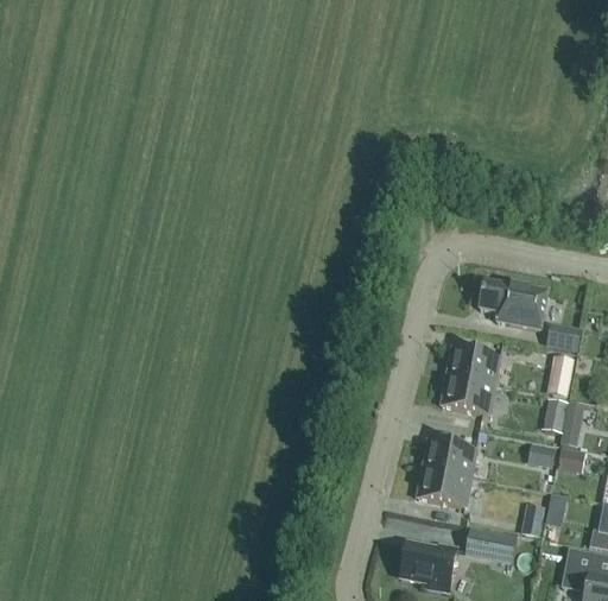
[(485,279),(480,307),(498,310),(496,320),(540,328),(549,288),(504,279),(504,283),(485,279)]
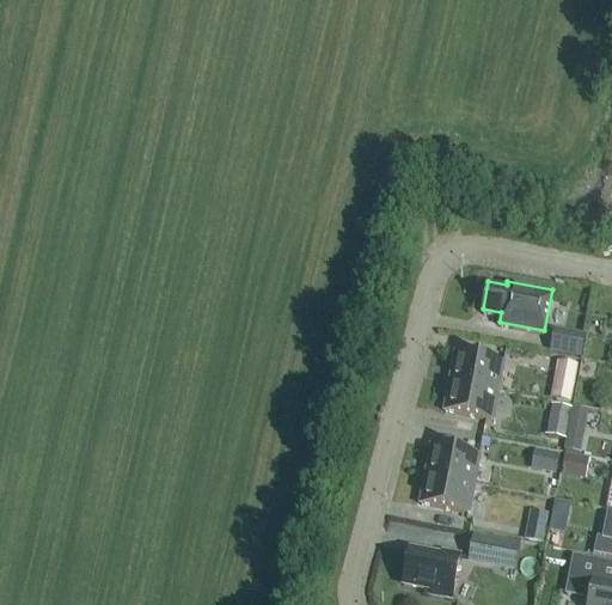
[(585,329),(569,327),(568,336),(552,332),(550,347),(581,353),(585,329)]
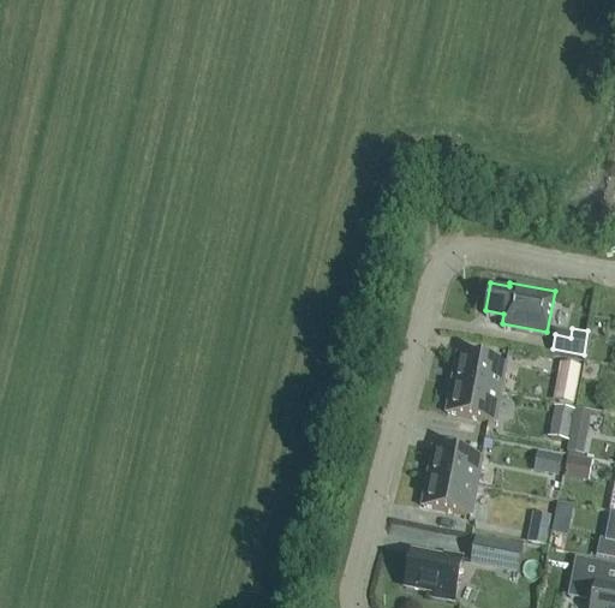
[(506,358),(458,350),(453,380),(500,388),(506,358)]
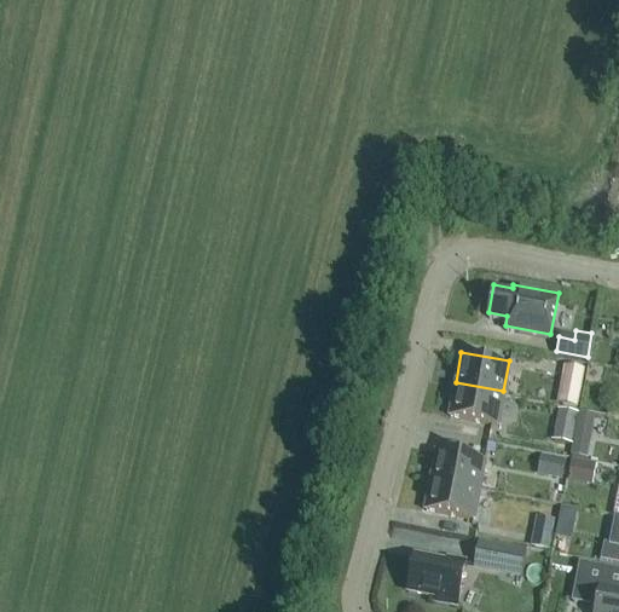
[(584,364),(565,359),(557,399),(577,403),(584,364)]
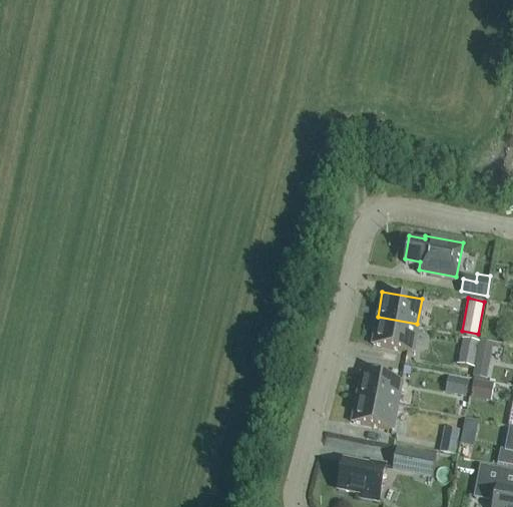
[(378,317),(373,341),(412,349),(417,324),(378,317)]
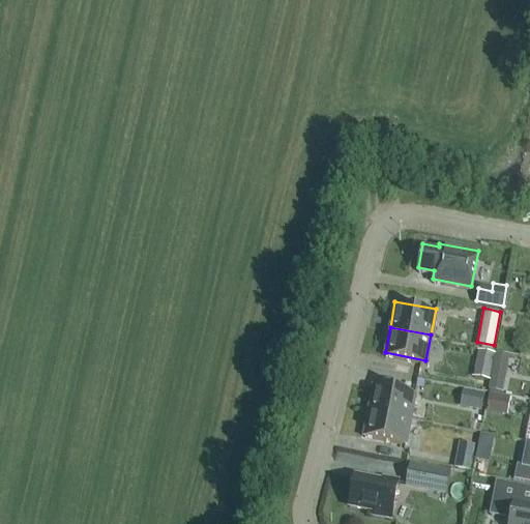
[(473,372),(488,375),(493,347),(478,345),(473,372)]
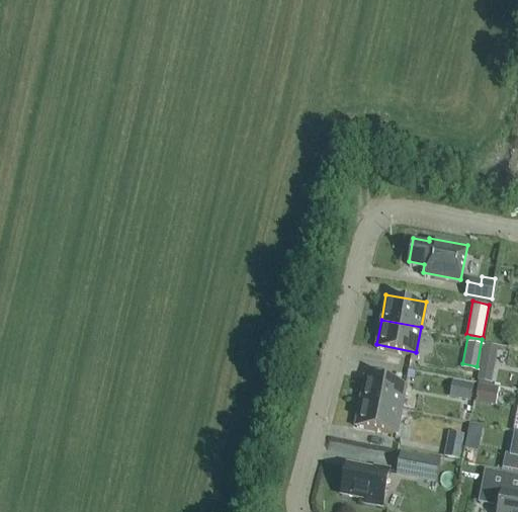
[(478,376),(491,379),(494,360),(482,358),(478,376)]
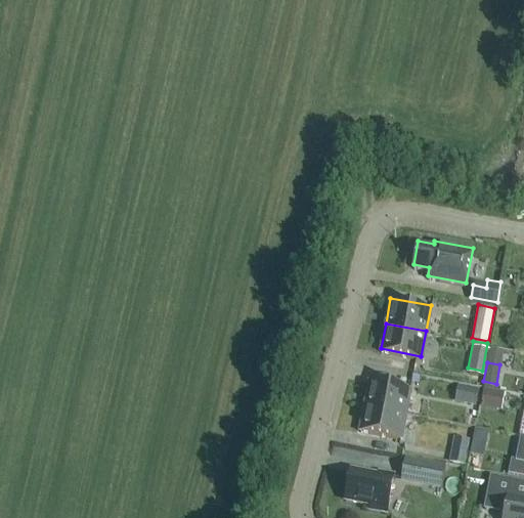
[(369,377),(364,402),(405,411),(410,385),(369,377)]
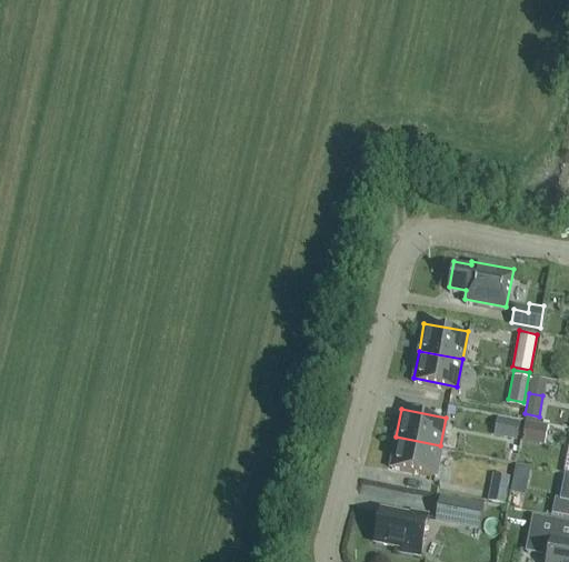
[(497,413),(493,432),(517,437),(520,418),(497,413)]
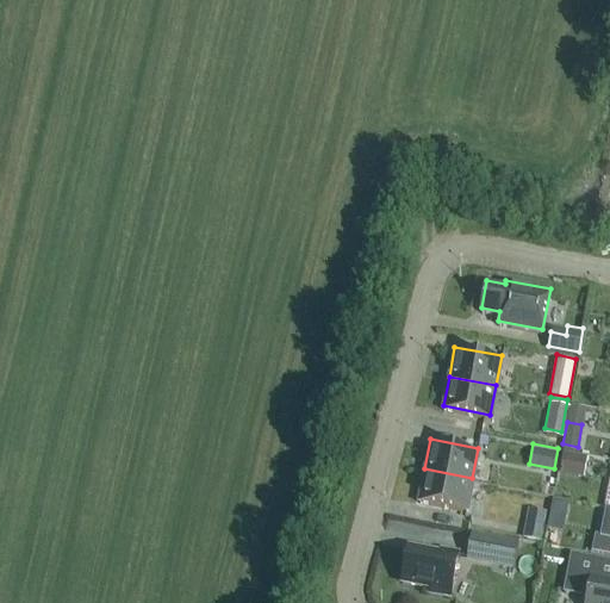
[(559,470),(572,472),(576,451),(562,448),(559,470)]
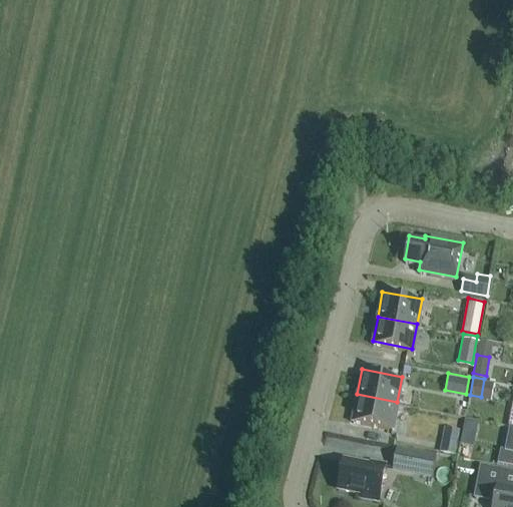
[(392,427),(397,402),(357,394),(353,419),(392,427)]
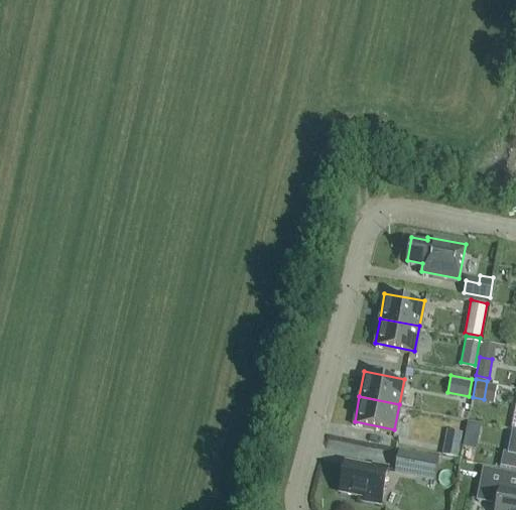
[(468,418),(466,427),(480,429),(481,420),(468,418)]
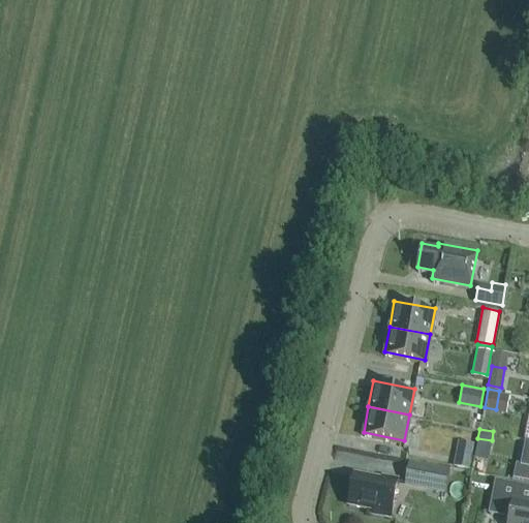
[(523,462),(520,475),(528,477),(528,436),(527,437),(523,462)]
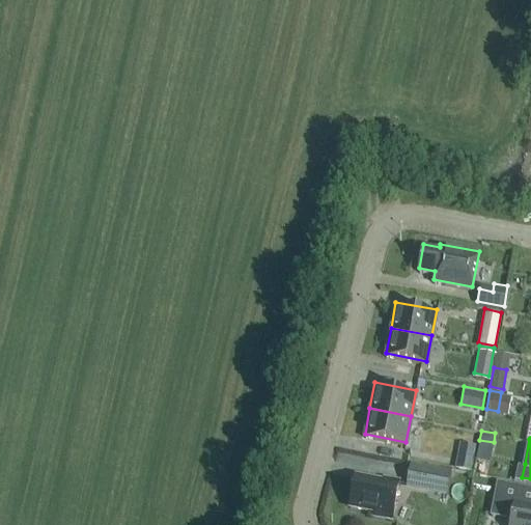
[(451,468),(410,460),(406,480),(447,489),(451,468)]
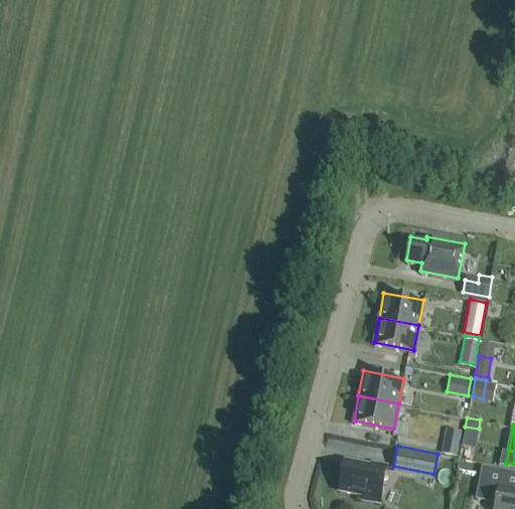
[(371,464),(344,459),(339,488),(362,492),(362,496),(380,499),(386,463),(371,460),(371,464)]
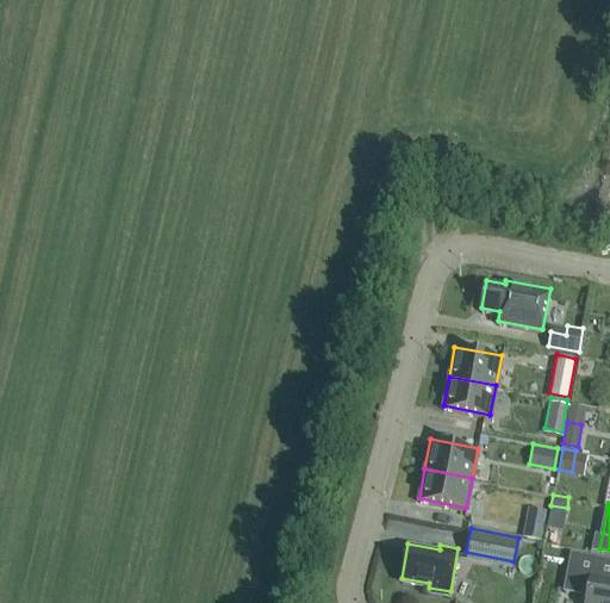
[(609,602),(609,557),(571,549),(564,588),(586,592),(584,602),(609,602)]
